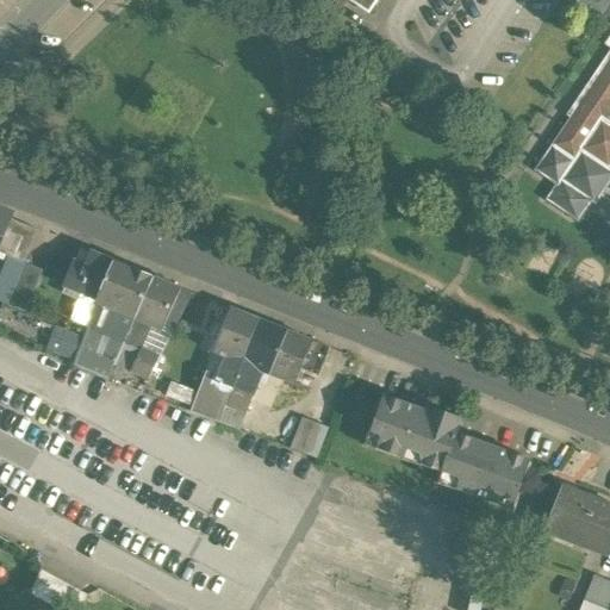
[(348,0),(368,13),(377,0),(348,0)]
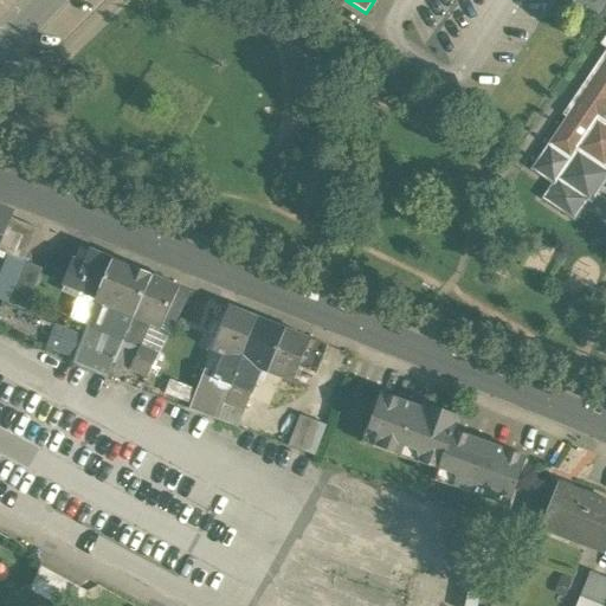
[(605,0),(573,0),(571,5),(598,24),(605,11),(605,0)]
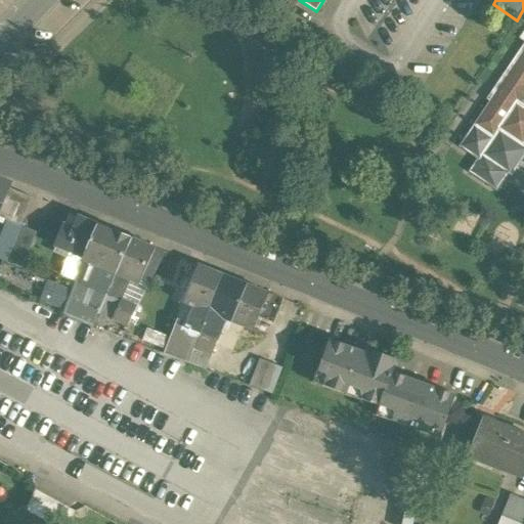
[(523,33),(522,34),(522,43),(523,44),(523,45),(487,101),(489,102),(460,148),(477,160),(469,173),(496,191),(508,175),(511,177),(523,157),(523,146),(523,143),(523,33)]
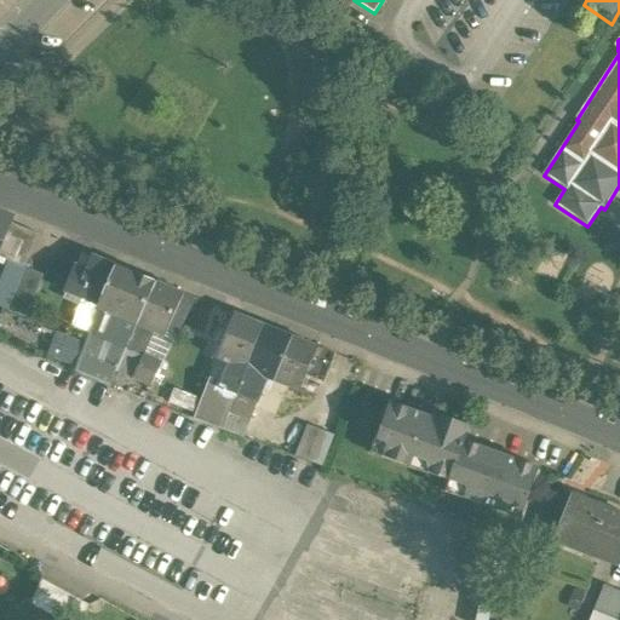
[(39,234),(10,223),(0,247),(0,257),(26,268),(39,234)]
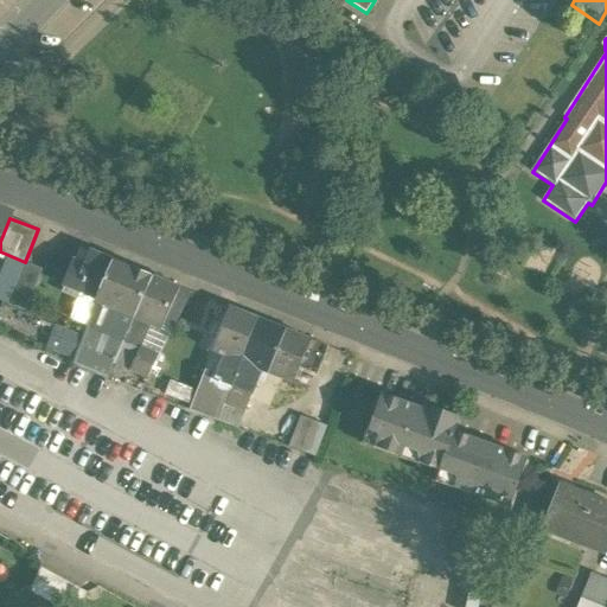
[(91,250),(85,264),(74,259),(63,283),(97,298),(114,260),(91,250)]
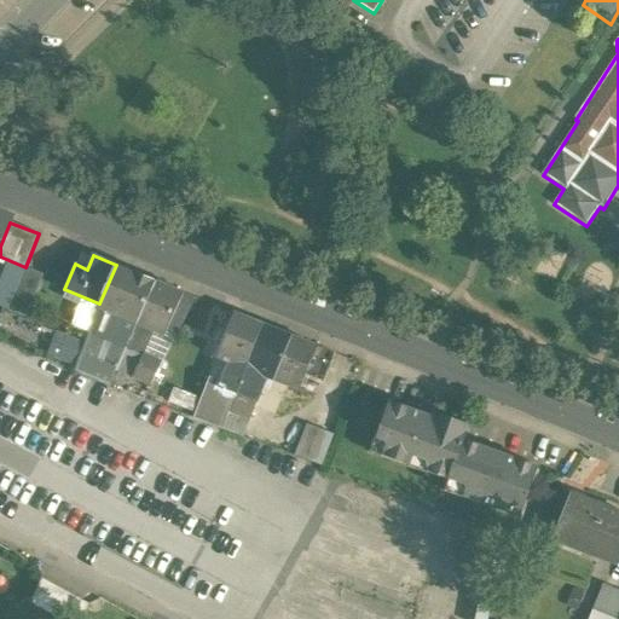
[(154,281),(116,265),(99,304),(98,306),(100,306),(122,316),(137,322),(154,281)]
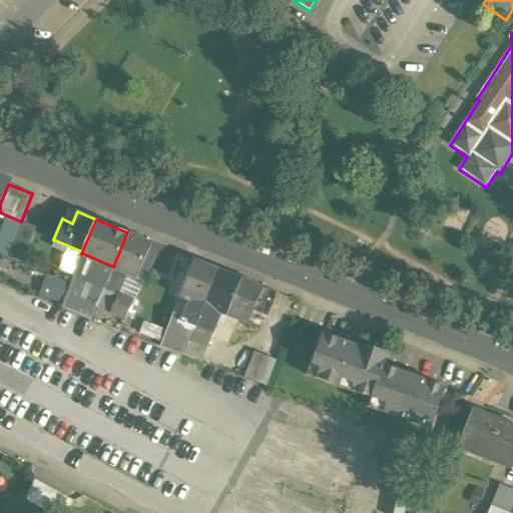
[(36,227),(21,221),(7,257),(22,264),(36,227)]
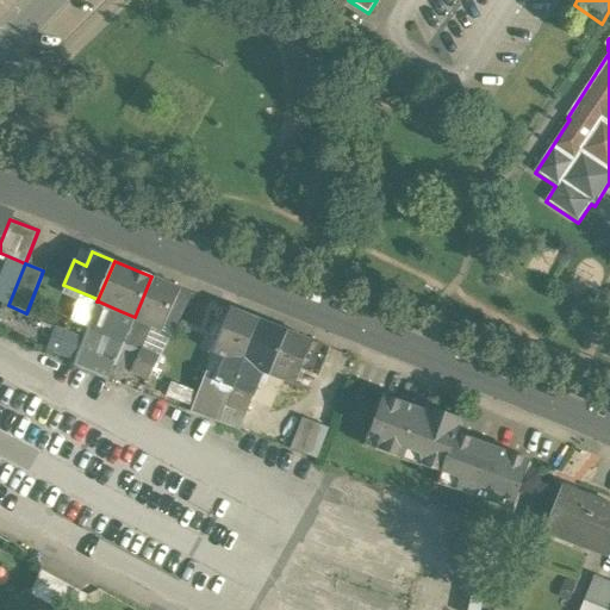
[(151,277),(135,317),(153,324),(163,329),(180,288),(151,277)]
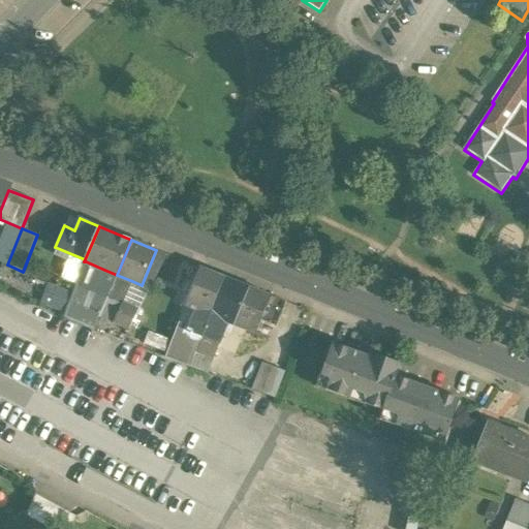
[(86,261),(76,287),(96,294),(104,270),(86,261)]
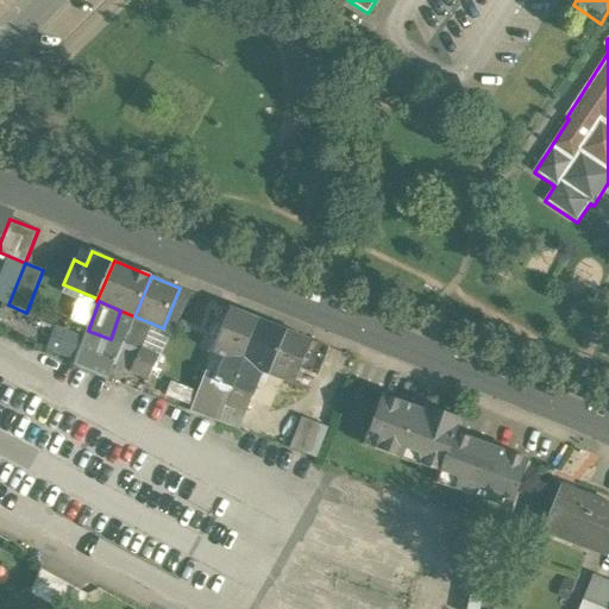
[(231,308),(215,349),(230,353),(219,381),(233,387),(259,320),(231,308)]
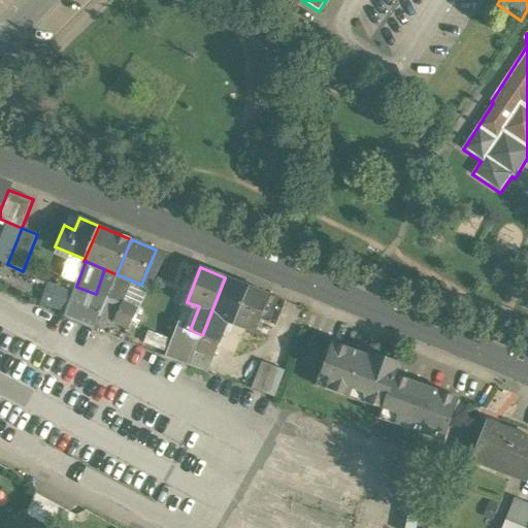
[(117,274),(104,269),(96,294),(106,297),(117,274)]
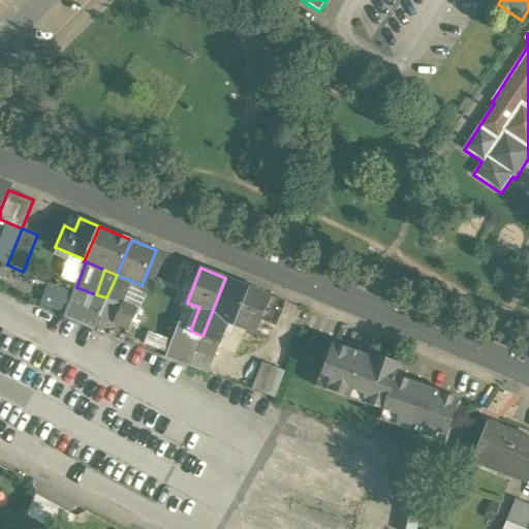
[(117,275),(106,298),(121,304),(132,281),(117,275)]
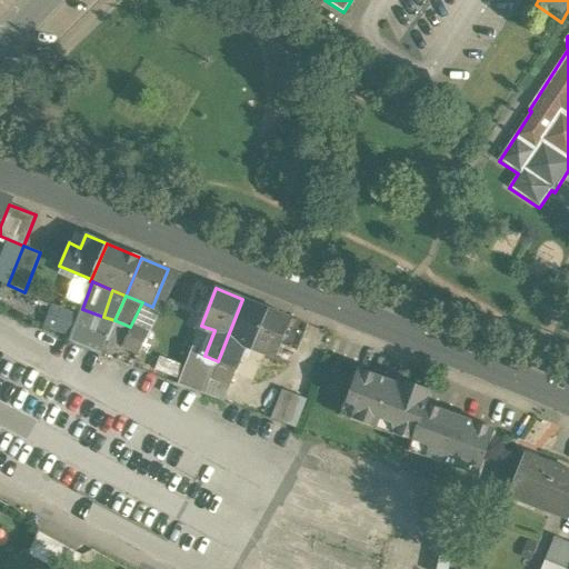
[(268,309),(242,299),(218,361),(218,362),(233,369),(235,368),(245,342),(253,347),(268,309)]
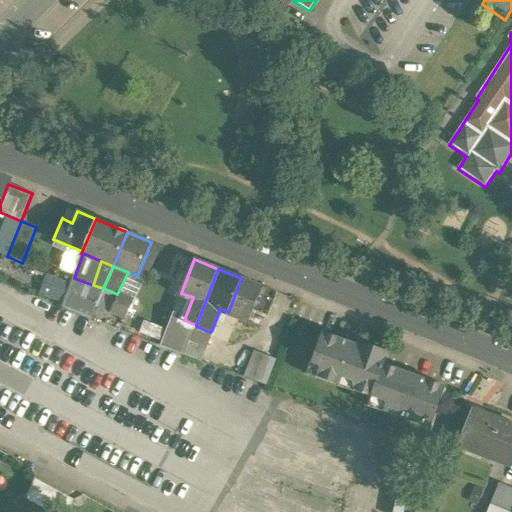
[(93,285),(74,278),(71,283),(46,273),(38,294),(63,304),(62,307),(90,318),(95,306),(103,288),(93,285)]
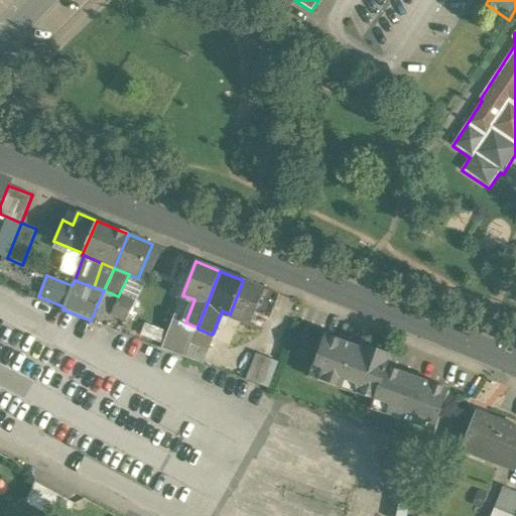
[(264,288),(243,280),(230,314),(251,323),(264,288)]
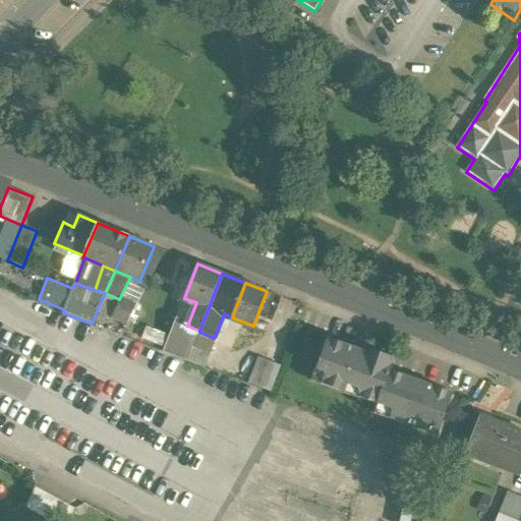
[(119,299),(105,293),(97,311),(110,319),(111,316),(119,299)]
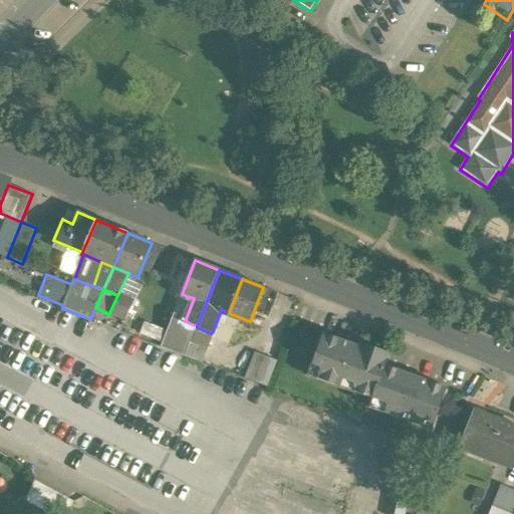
[(134,302),(117,295),(109,312),(125,319),(134,302)]
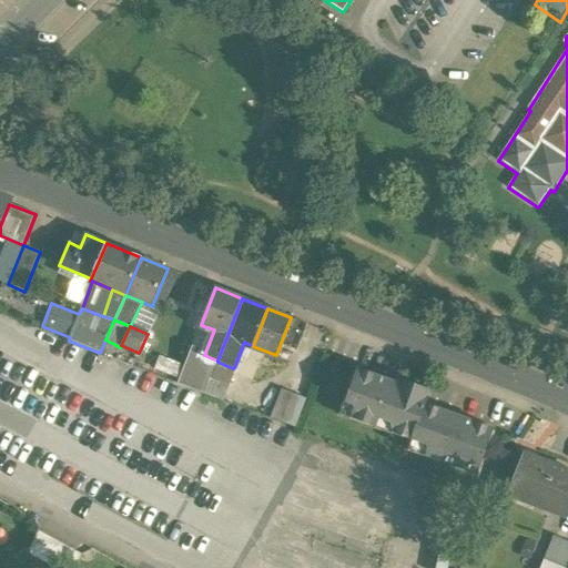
[(191,351),(179,384),(204,393),(211,376),(217,362),(217,361),(204,355),(191,351)]
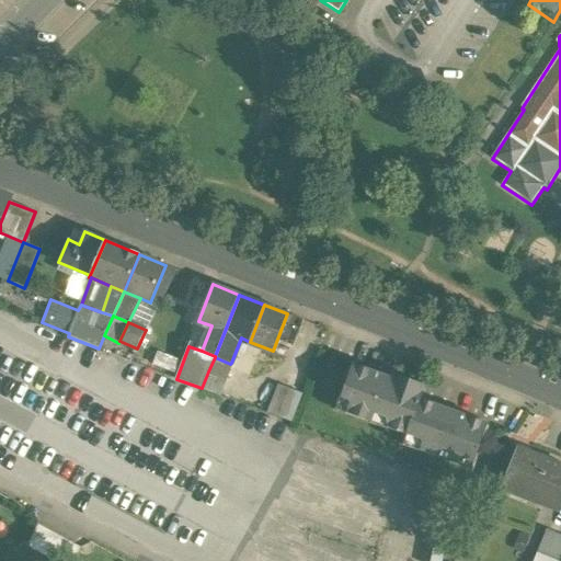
[(159,353),(153,367),(172,374),(176,359),(159,353)]
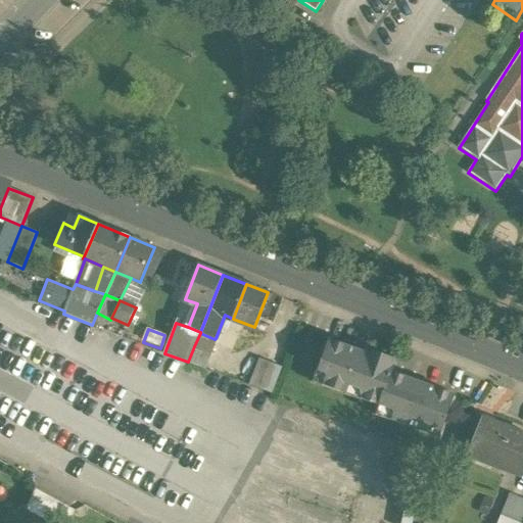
[(215,339),(200,333),(194,346),(211,353),(218,339),(216,338),(215,339)]
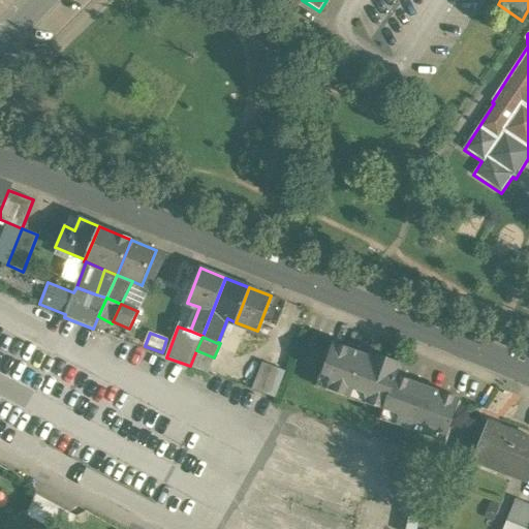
[(402,364),(372,352),(370,359),(363,355),(363,354),(334,343),(322,372),(332,375),(327,390),(383,409),(380,416),(382,417),(386,407),(392,409),(395,414),(392,423),(436,439),(441,425),(449,428),(460,399),(431,389),(431,391),(424,387),(424,385),(397,376),(402,364)]
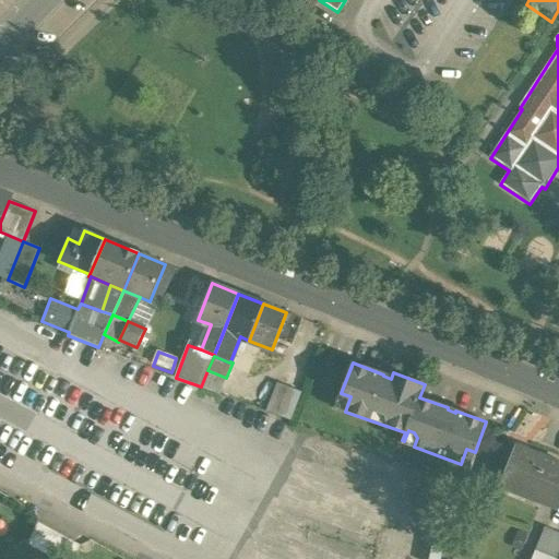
[(226,378),(207,370),(201,387),(219,394),(226,378)]
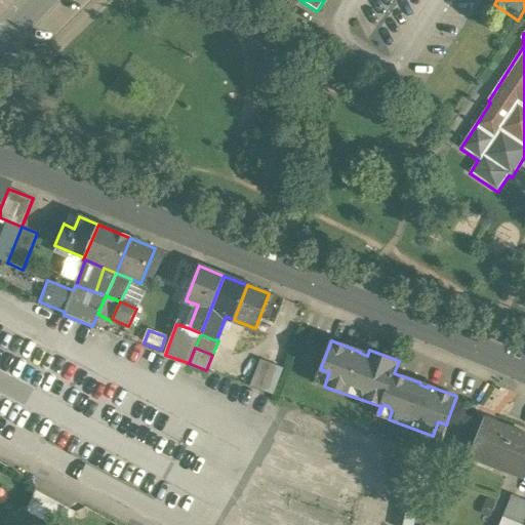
[(250,388),(273,396),(282,368),(259,360),(250,388)]
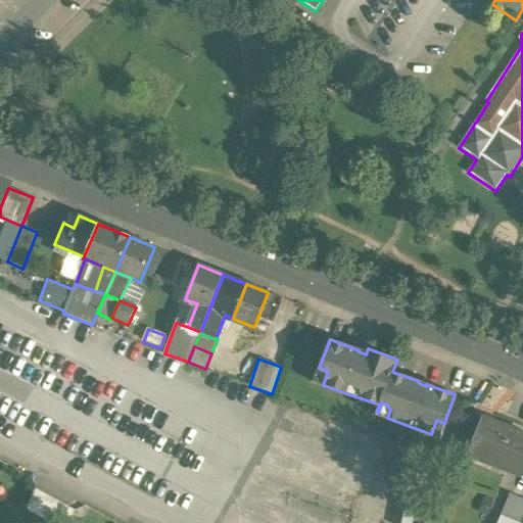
[(522,433),(482,418),(468,455),(492,465),(495,459),(522,469),(522,433)]
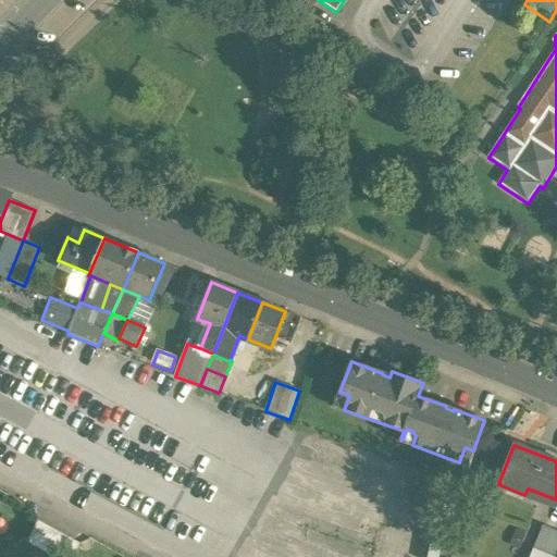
[(59,556),(69,537),(37,522),(26,544),(53,556),(59,556)]
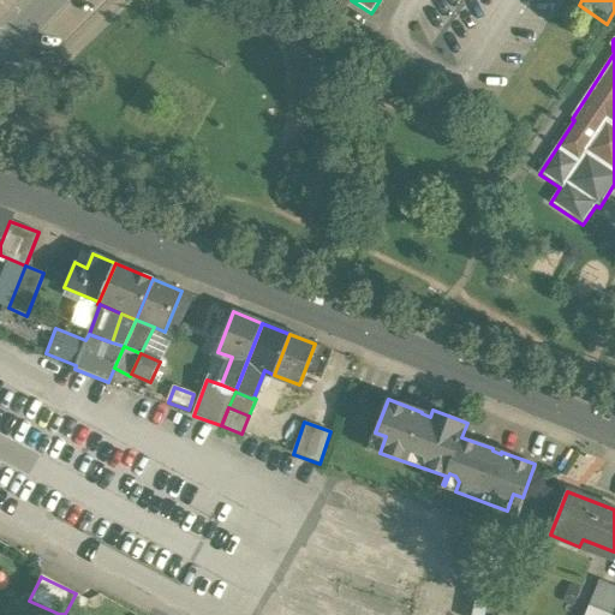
[(614,586),(597,580),(589,604),(614,614),(614,586)]
